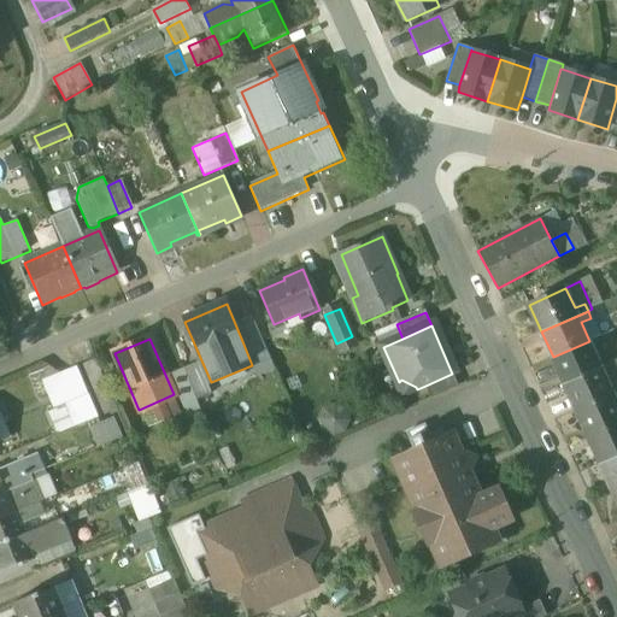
[(589,341),(553,357),(565,385),(611,363),(609,356),(598,360),(589,341)]
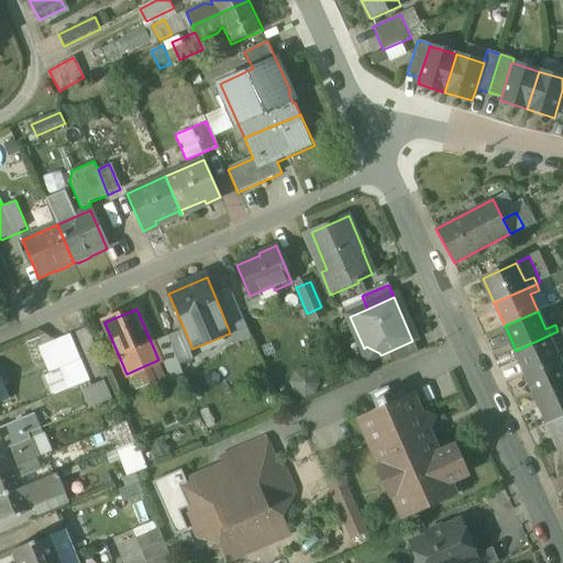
[(88,329),(76,333),(86,357),(98,353),(88,329)]
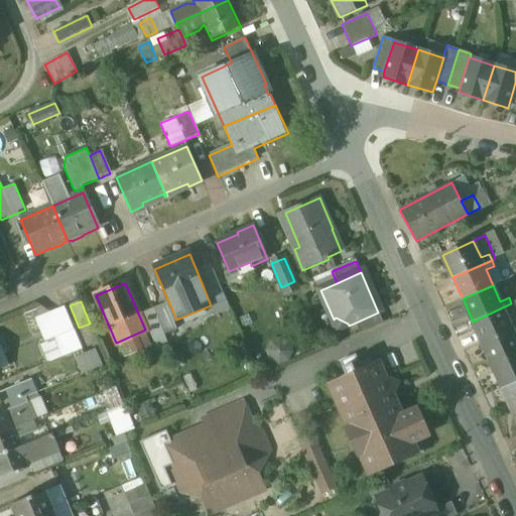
[(176,330),(165,303),(153,308),(164,335),(176,330)]
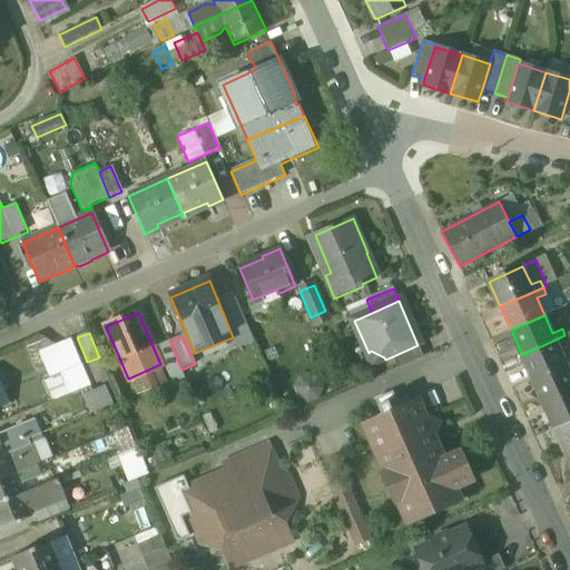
[(564,335),(522,355),(528,367),(523,370),(529,382),(567,364),(559,346),(568,342),(564,335)]
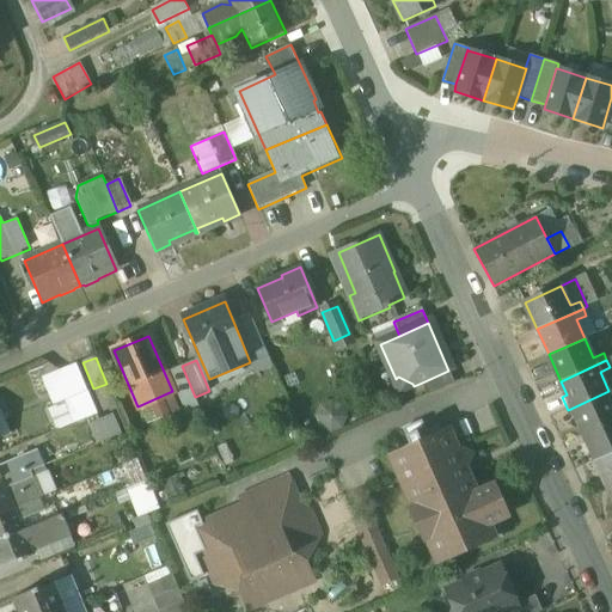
[(77,365),(60,372),(66,385),(53,390),(57,404),(72,398),(87,391),(77,365)]
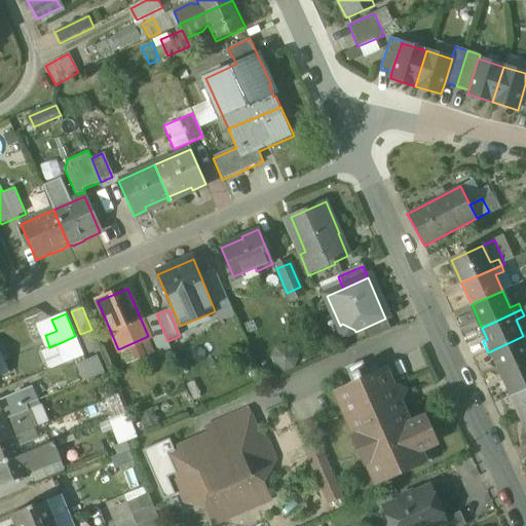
[(385,318),(363,329),(368,340),(390,330),(385,318)]
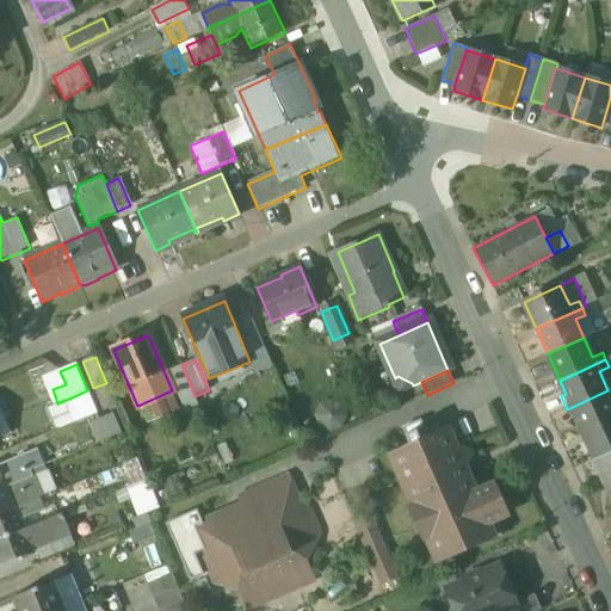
[(106,383),(93,388),(103,411),(116,405),(106,383)]
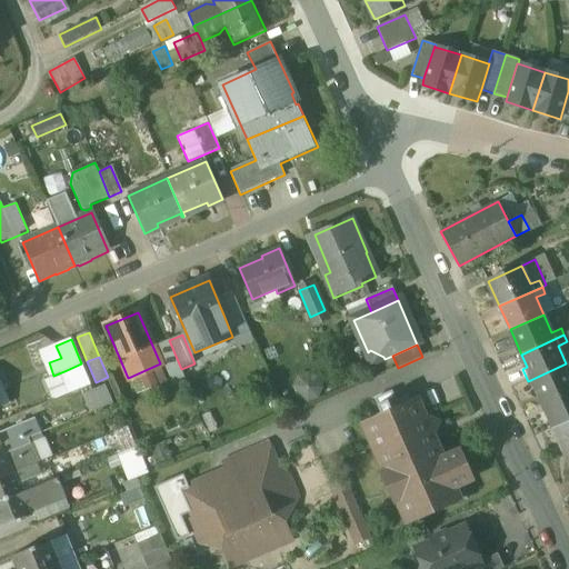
[(81,363),(67,370),(75,390),(90,383),(81,363)]
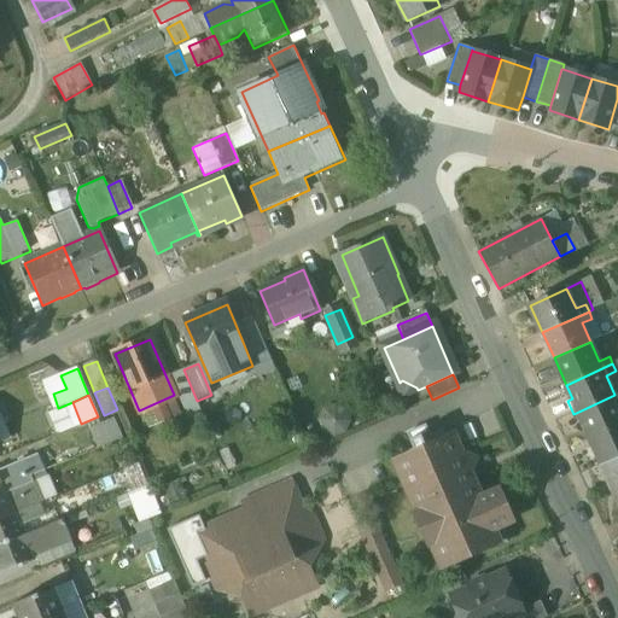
[(617,402),(614,395),(573,414),(579,426),(583,424),(590,438),(617,424),(617,402)]
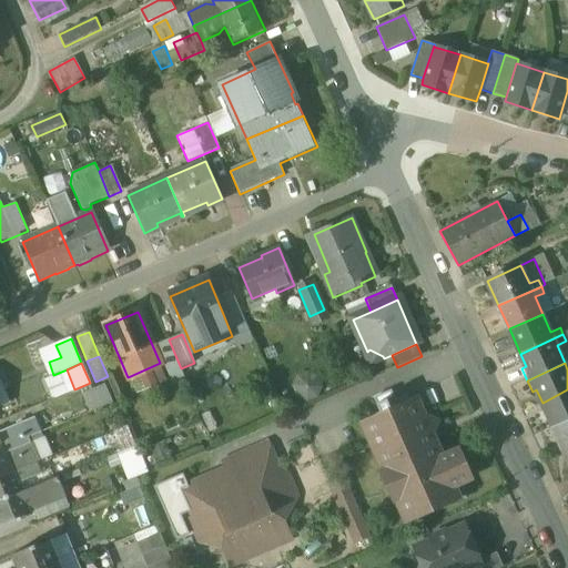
[(308,375),(300,378),(296,386),(300,396),(307,399),(317,396),(321,387),(317,378),(308,375)]
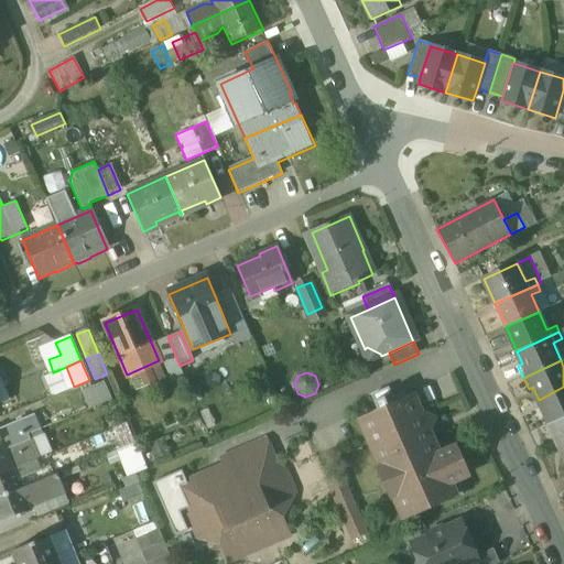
[(0,377),(0,403),(10,399),(0,377)]
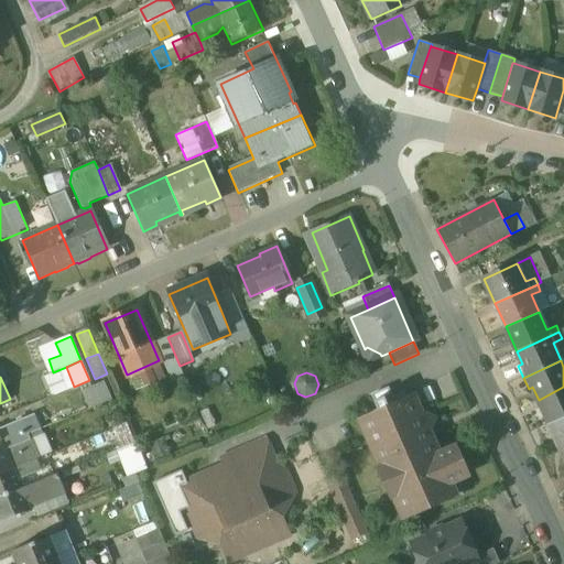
[(102,381),(82,391),(89,409),(110,399),(102,381)]
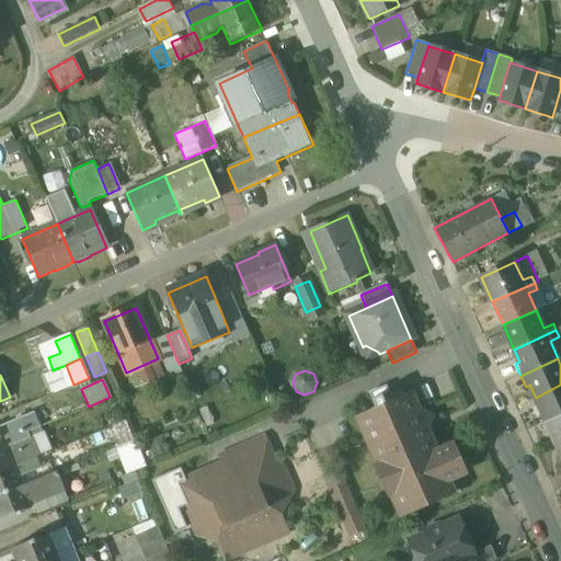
[(560,385),(536,398),(547,422),(560,414),(560,385)]
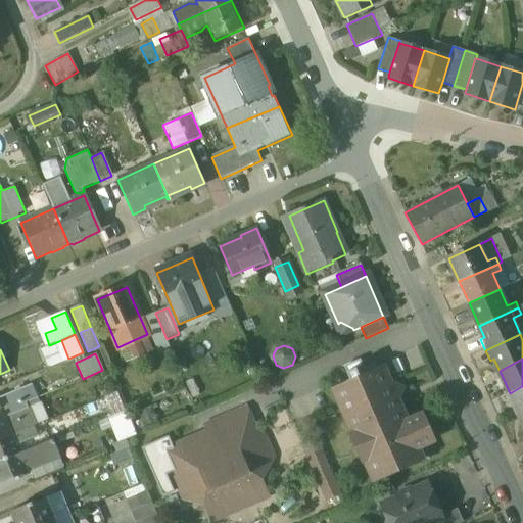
[(383,367),(334,388),(353,433),(350,434),(363,461),(365,460),(374,480),(412,464),(407,452),(434,439),(423,414),(408,421),(397,398),(400,388),(391,384),(383,367)]
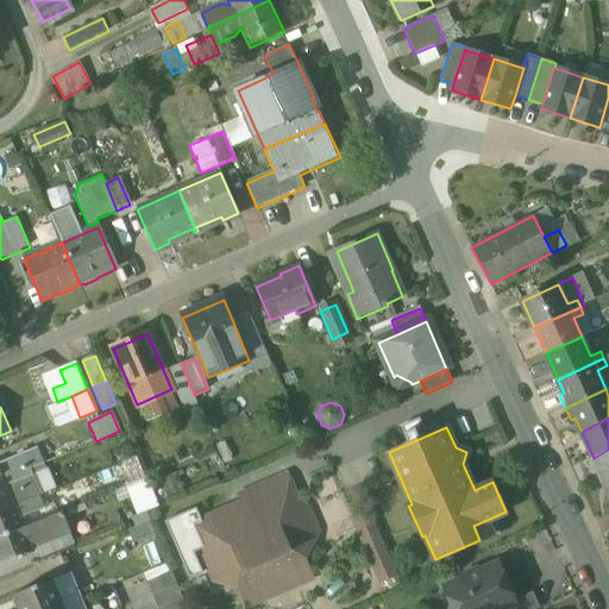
[(37,449),(0,463),(0,469),(7,487),(16,483),(13,477),(33,469),(43,465),(37,449)]
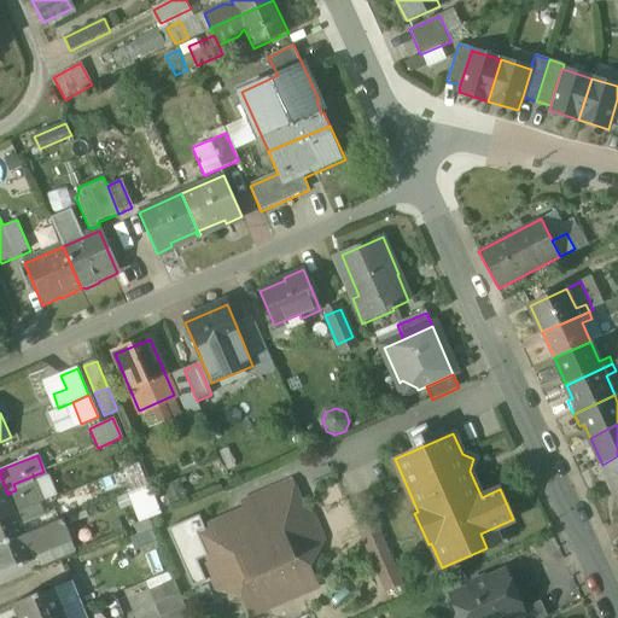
[(617,456),(602,465),(613,490),(617,488),(617,456)]
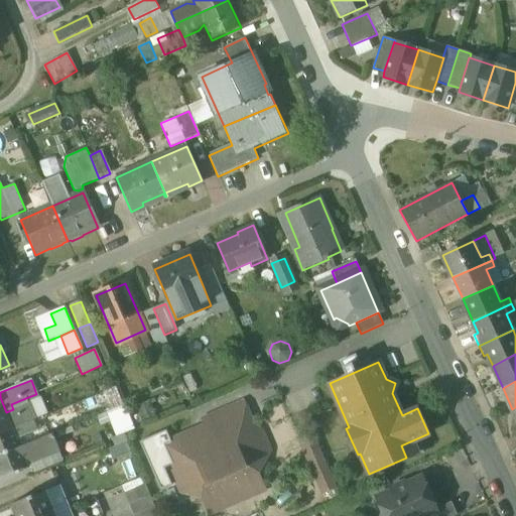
[(115,388),(106,392),(113,409),(122,405),(115,388)]
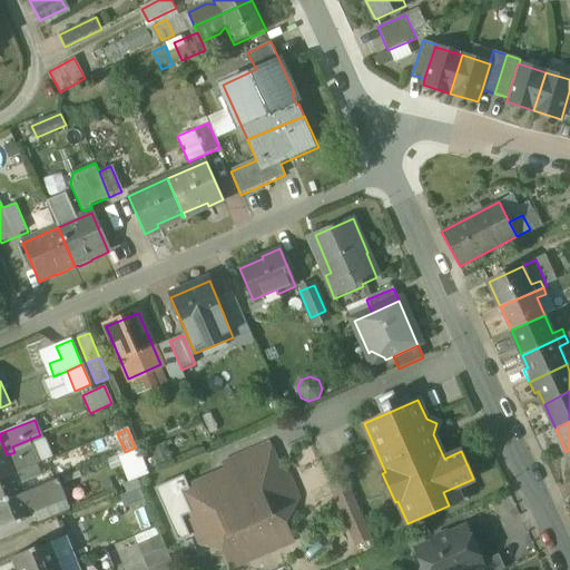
[(31,439),(12,446),(15,452),(7,455),(15,475),(37,467),(41,464),(31,439)]
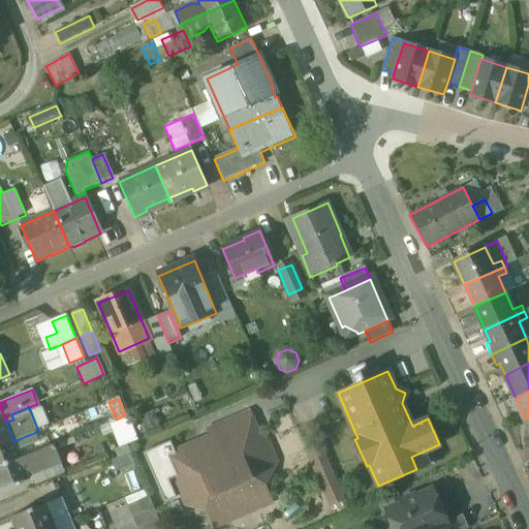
[(249,412),(209,429),(213,439),(205,443),(204,440),(168,456),(189,504),(203,498),(215,526),(271,502),(259,474),(273,468),(249,412)]
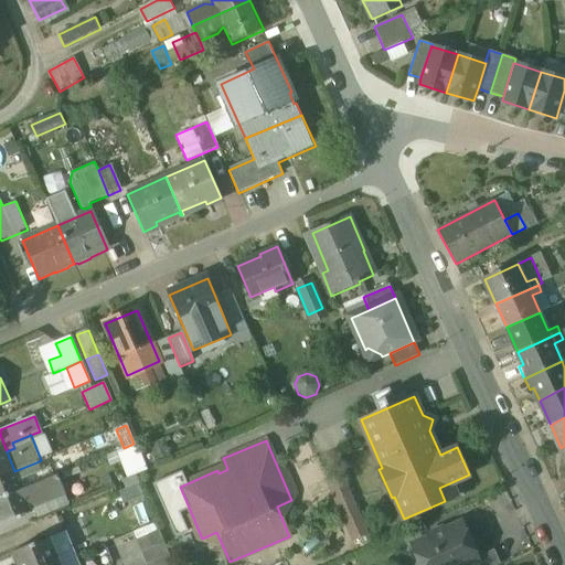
[(124,448),(115,452),(127,479),(147,470),(136,444),(124,448)]
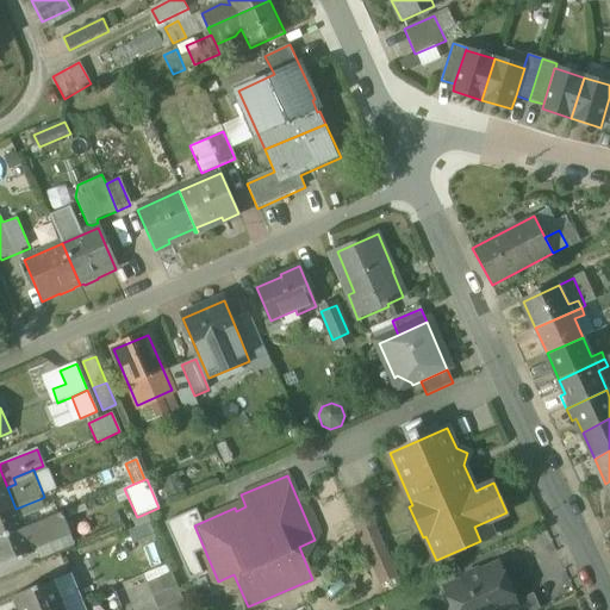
[(7,487),(0,489),(0,515),(16,509),(7,487)]
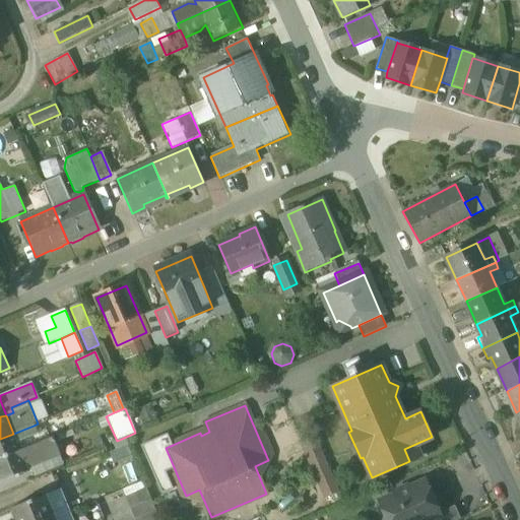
[(34,426),(13,434),(20,451),(41,443),(34,426)]
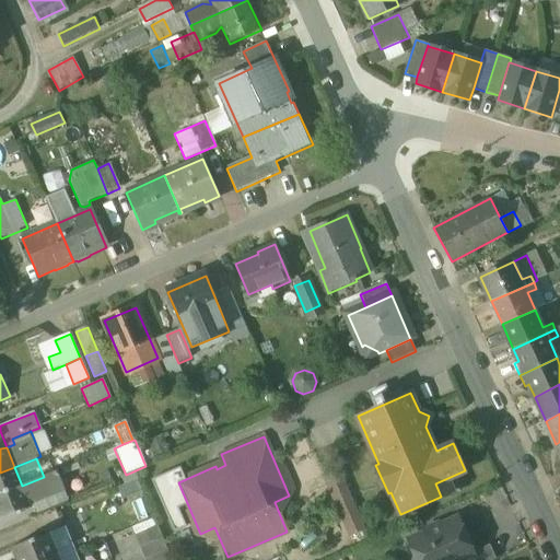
[(14,467),(0,473),(0,494),(22,486),(14,467)]
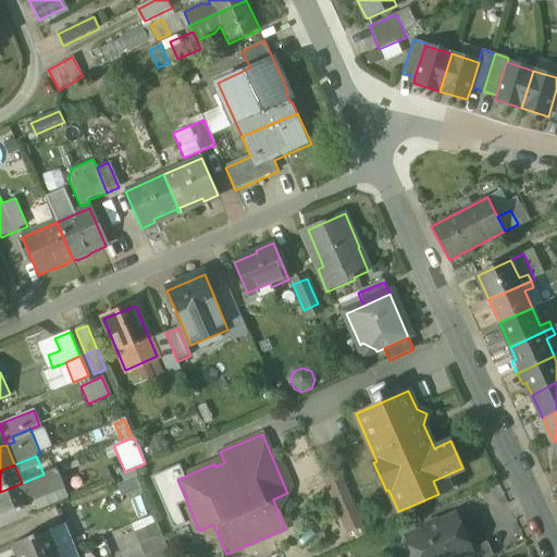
[(44,474),(22,483),(0,492),(0,516),(31,503),(29,500),(64,486),(58,469),(44,474)]
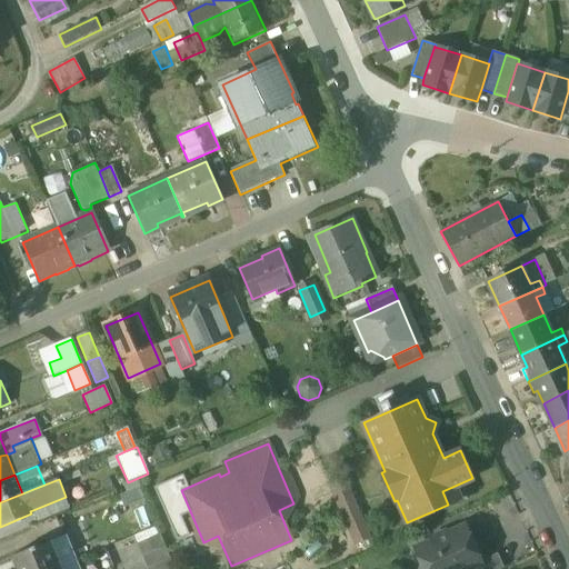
[(357,509),(343,480),(331,486),(343,516),(357,509)]
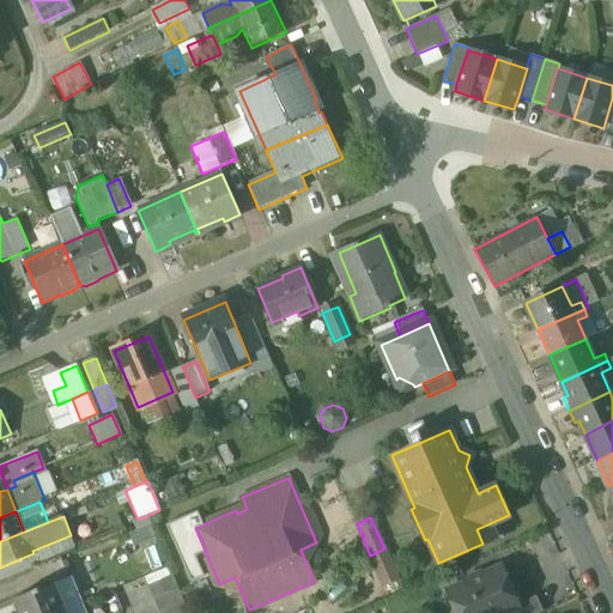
[(153,535),(149,521),(126,528),(131,541),(153,535)]
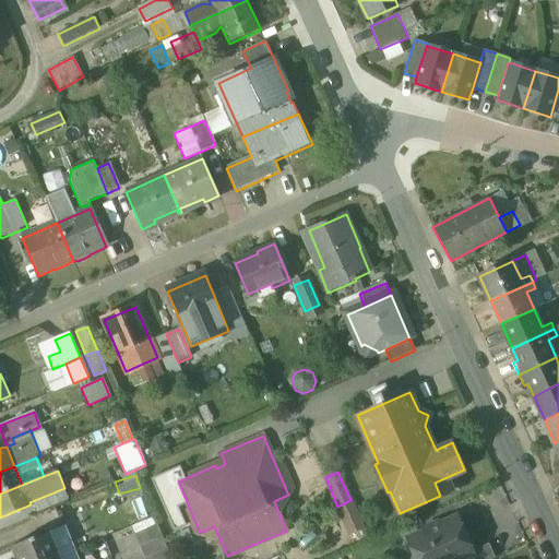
[(351,500),(337,507),(349,535),(364,528),(351,500)]
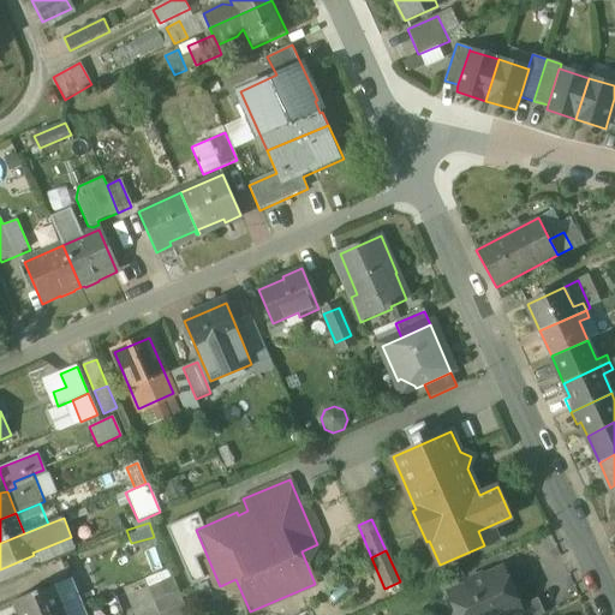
[(503,569),(451,593),(459,614),(507,614),(520,609),(519,607),(503,569)]
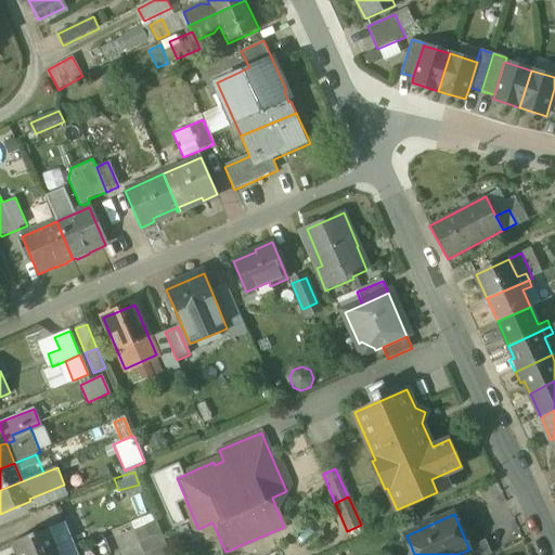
[(168,554),(155,521),(132,531),(142,554),(168,554)]
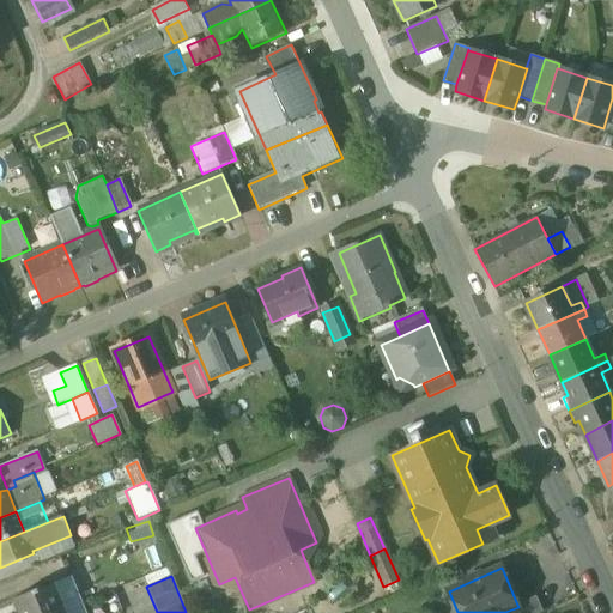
[(12,600),(17,612),(49,612),(61,608),(53,586),(38,592),(37,589),(12,600)]
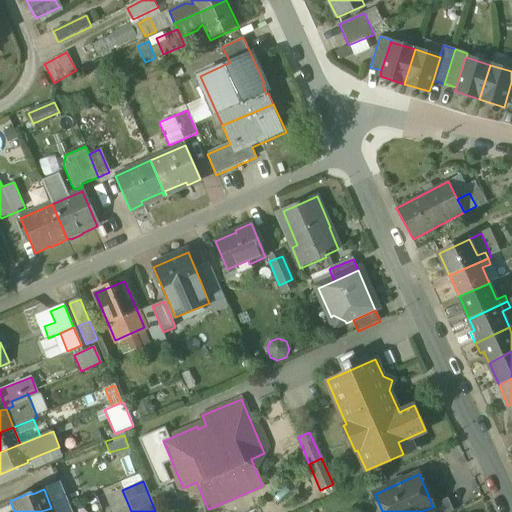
[(448,498),(432,505),(433,507),(422,511),(450,511),(454,511),(448,498)]
